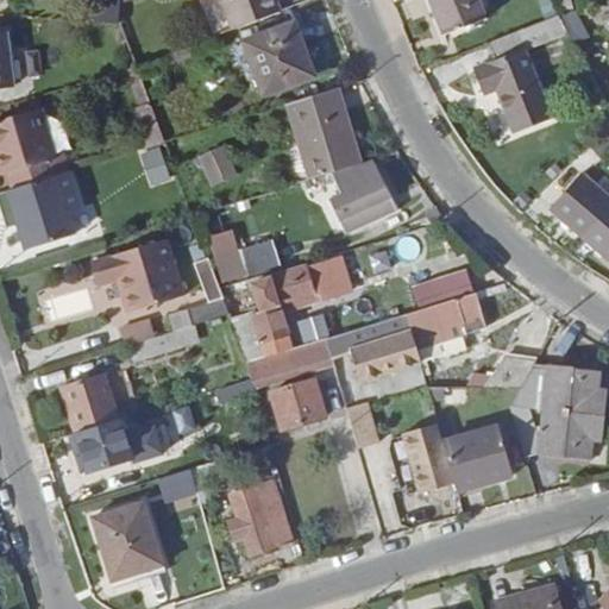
[(120,23),(121,4),(121,0),(89,0),(87,20),(120,23)]
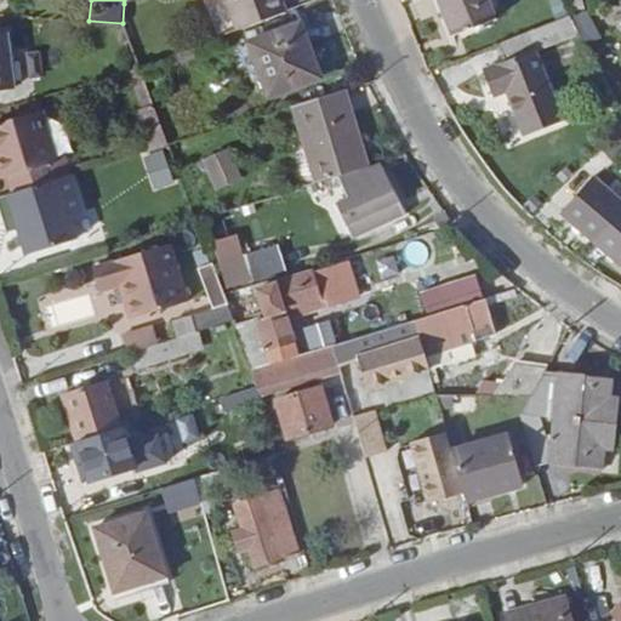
[(288,12),(283,0),(227,0),(240,30),(288,12)]
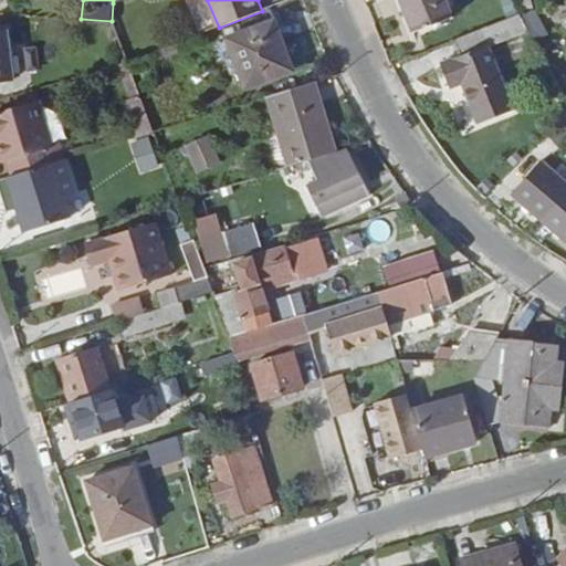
[(443,0),(399,0),(413,33),(451,18),(443,0)]
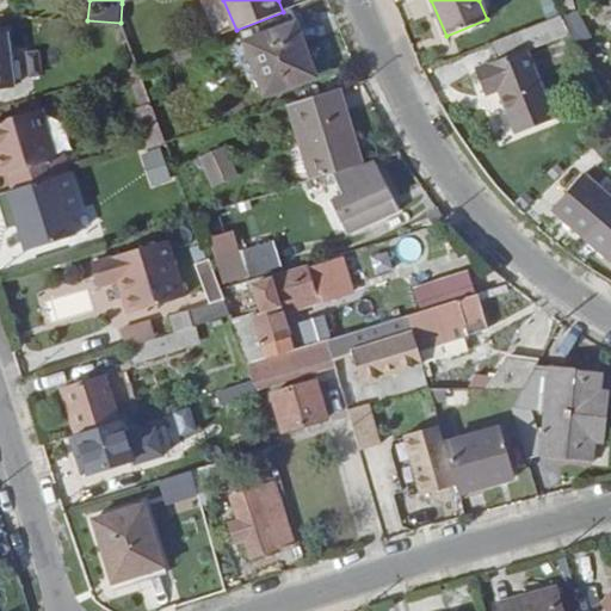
[(574,0),(559,0),(563,14),(578,11),(574,0)]
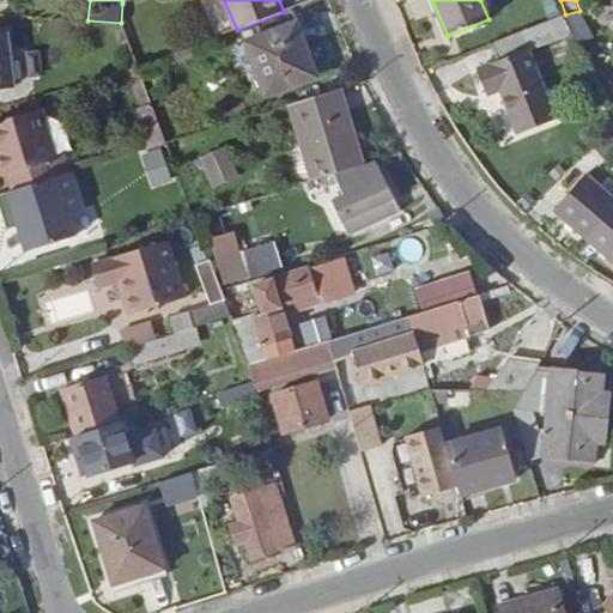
[(565,41),(576,36),(566,18),(557,22),(565,41)]
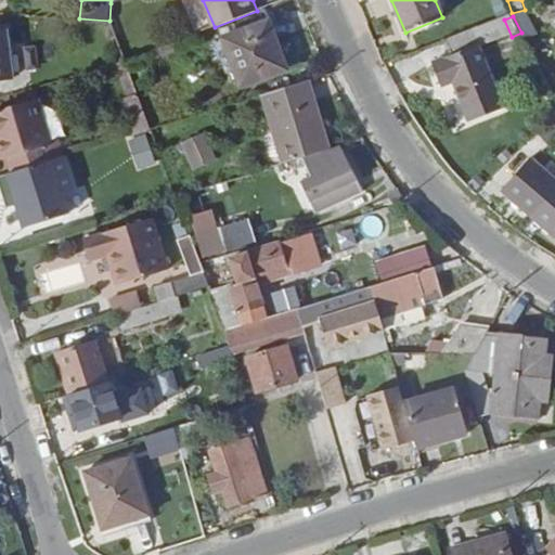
[(222,38),(242,89),(287,69),(270,20),(222,38)]
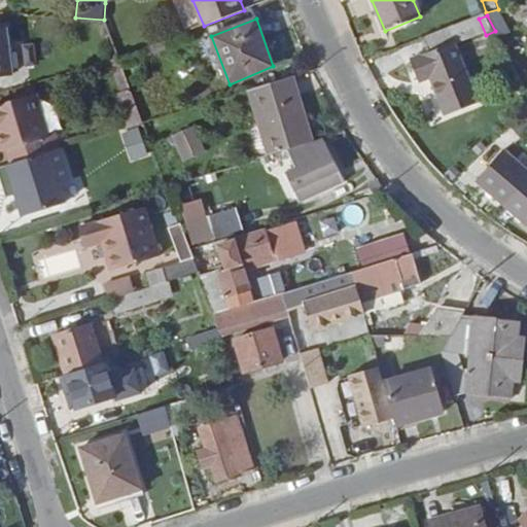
[(431,78),(447,115),(478,102),(454,44),(459,42),(453,27),(425,38),(430,51),(411,59),(420,83),(431,78)]
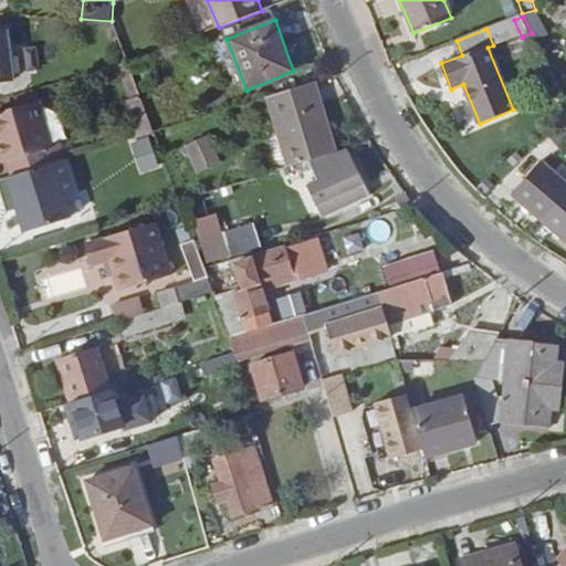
[(0,31),(0,82),(14,81),(7,30),(0,31)]
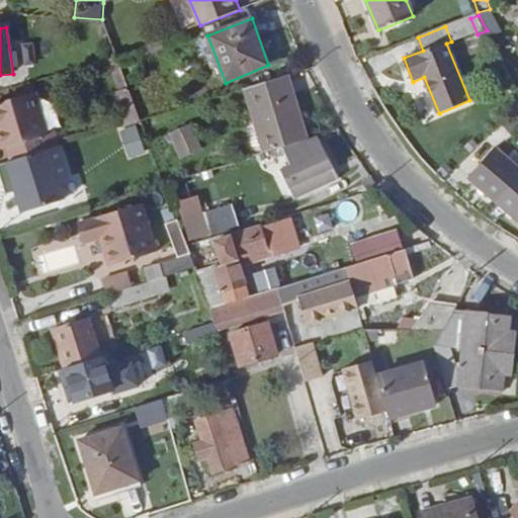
[(265,152),(308,139),(287,74),(245,89),(265,152)]
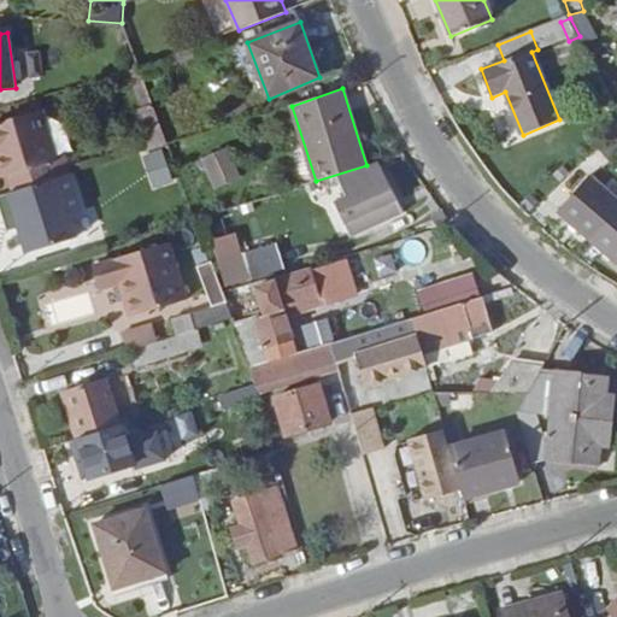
[(11,177),(15,192),(59,178),(71,175),(66,158),(54,162),(39,111),(0,122),(0,160),(6,178),(11,177)]
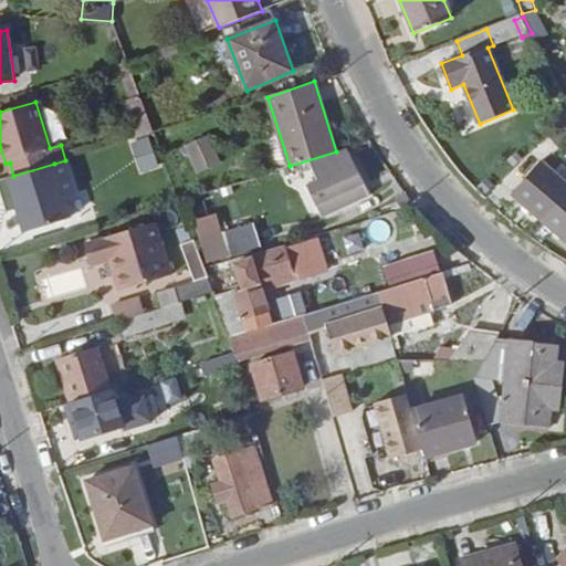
[(125,107),(137,137),(154,133),(144,106),(140,108),(138,102),(125,107)]
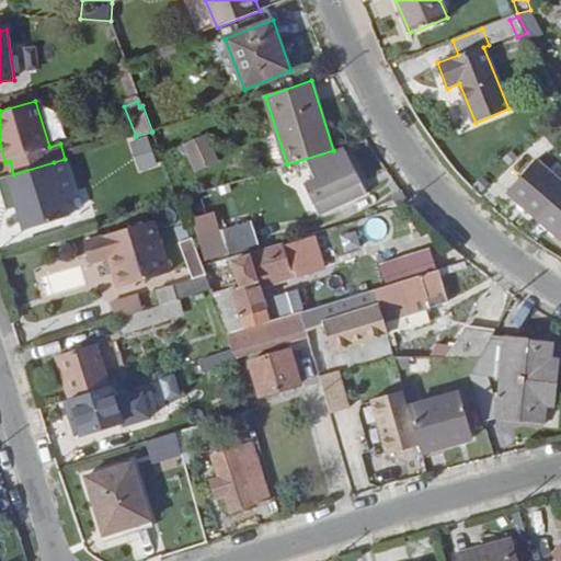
[(148,137),(130,141),(140,171),(158,164),(148,137)]
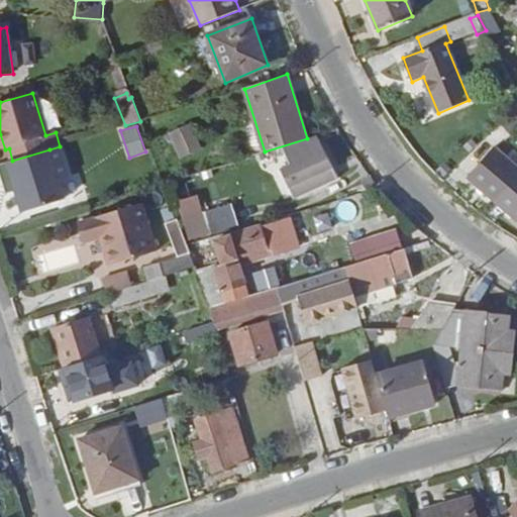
[(182,157),(202,147),(192,126),(173,134),(182,157)]
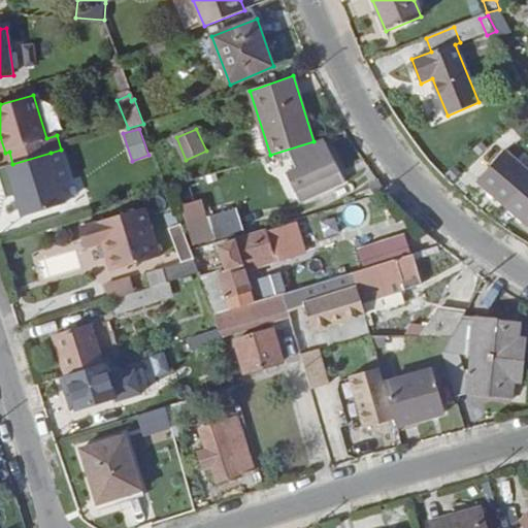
[(298,169),(289,173),(301,200),(345,180),(325,139),(292,156),(298,169)]
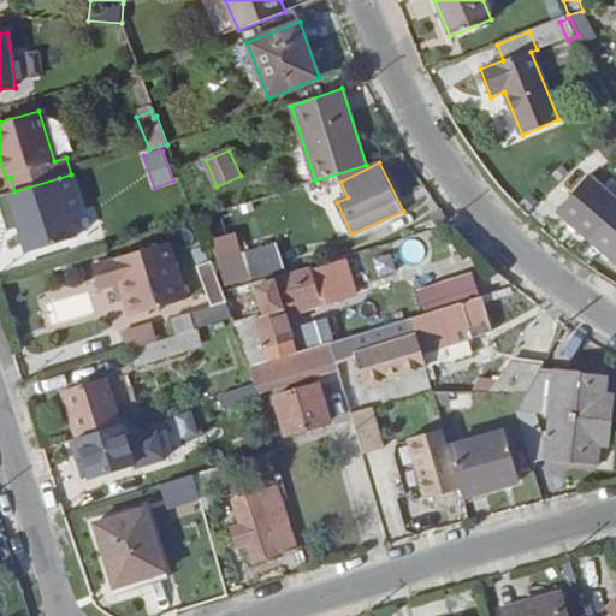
[(605,187),(591,173),(560,208),(594,240),(615,213),(597,196),(605,187)]
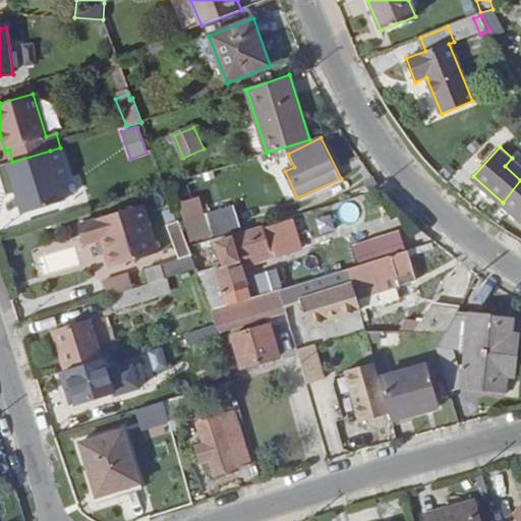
[(50,151),(12,162),(7,164),(23,214),(65,200),(50,151)]
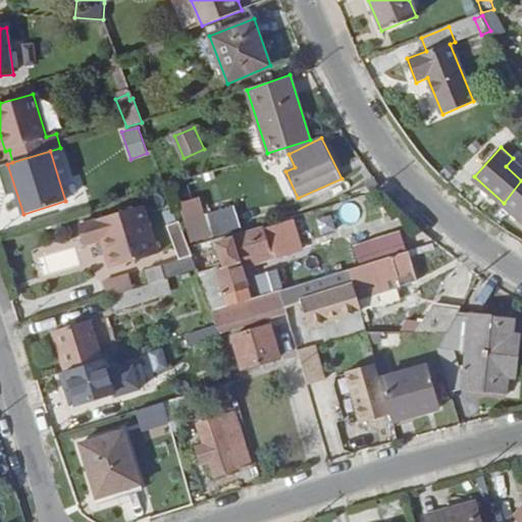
[(521,217),(521,179),(521,180),(504,203),(521,217)]
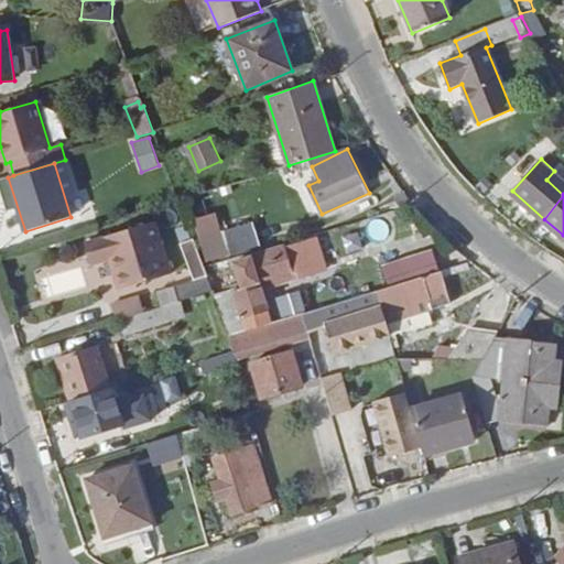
[(196,218),(209,262),(230,256),(217,212),(196,218)]
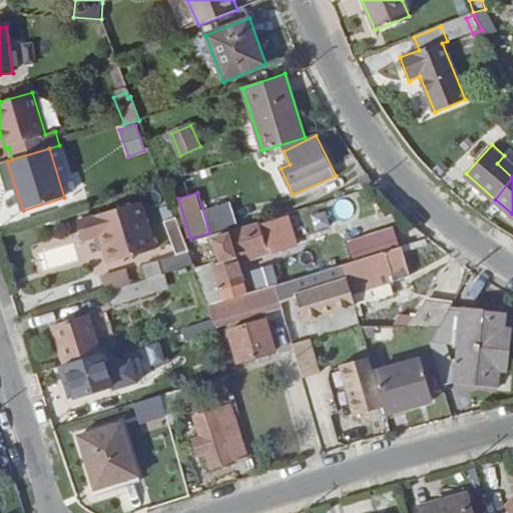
[(210,229),(235,222),(229,200),(203,208),(210,229)]
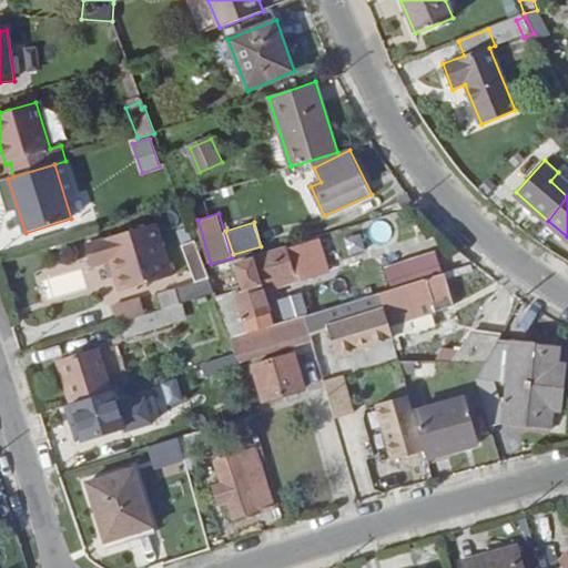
[(158,223),(88,245),(94,266),(111,261),(121,292),(174,275),(158,223)]
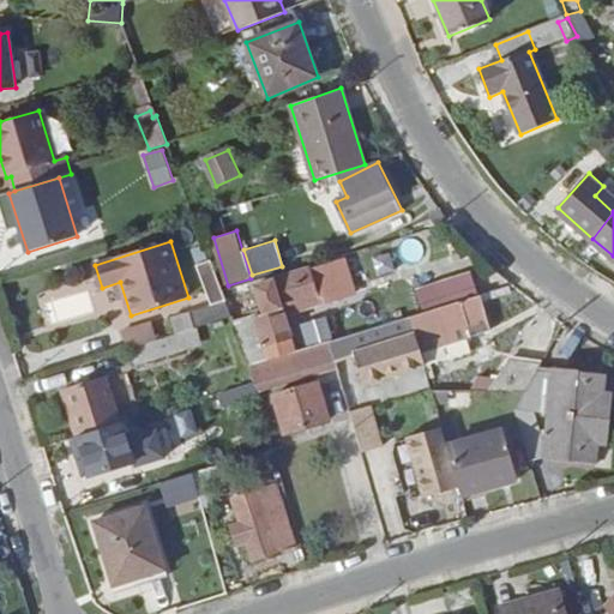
[(264,309),(233,320),(251,365),(264,361),(269,359),(265,345),(293,337),(283,308),(300,302),(302,311),(325,304),(323,295),(318,295),(308,265),(256,281),(264,309)]
